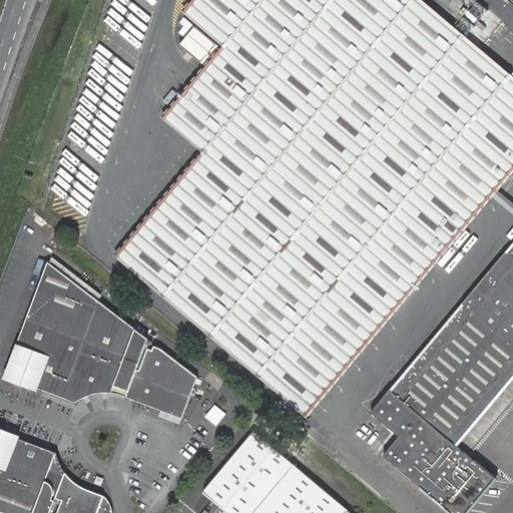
[(512,168),(512,79),(510,77),(418,0),(195,0),(186,11),(226,45),(166,117),(206,151),(118,255),(308,414),(512,168)]
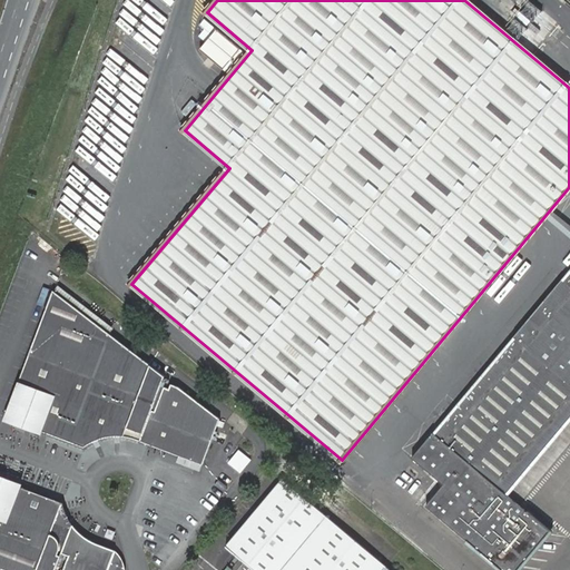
[(569,268),(432,433),(508,495),(509,494),(569,421),(569,268)]
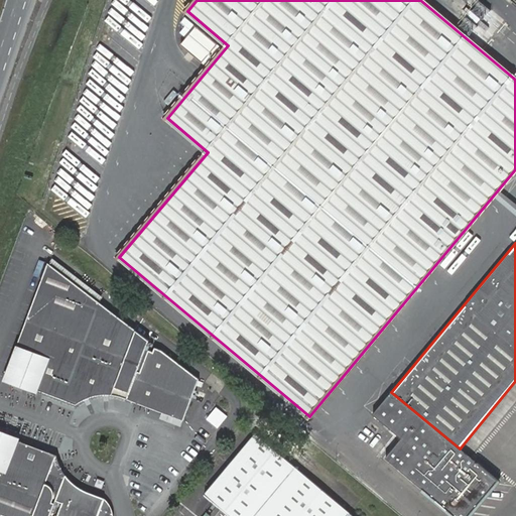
[(49,263),(6,377),(79,405),(85,400),(94,398),(102,396),(110,396),(117,396),(123,397),(128,400),(184,421),(200,380),(161,351),(155,349),(153,353),(146,350),(149,342),(49,263)]
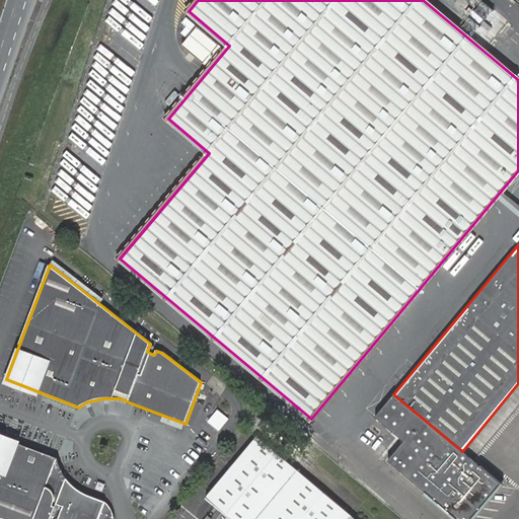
[(462,451),(393,394),(375,417),(401,440),(403,441),(387,461),(456,518),(470,518),(501,484),(462,451)]
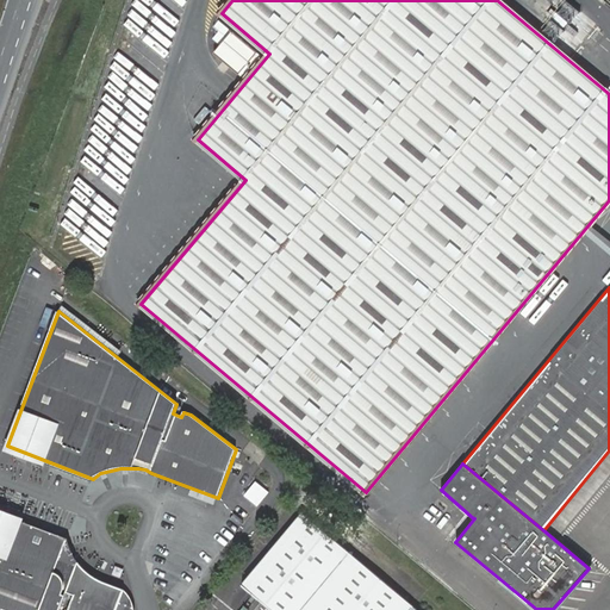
[(261,505),(271,489),(254,480),(246,497),(261,505)]
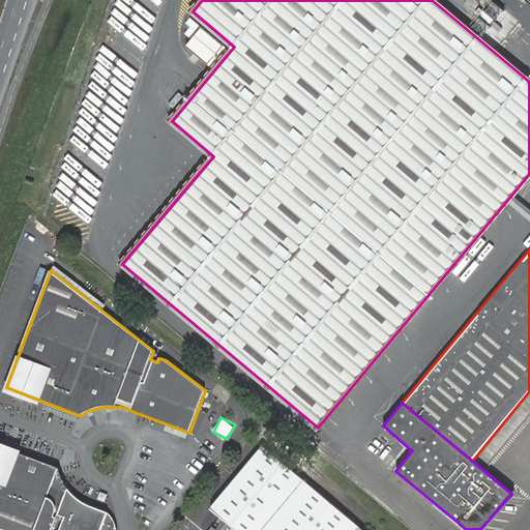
[(59,468),(0,445),(0,528),(2,529),(4,529),(53,529),(59,514),(65,518),(60,529),(116,529),(117,527),(114,522),(112,517),(108,512),(92,506),(87,503),(78,498),(72,493),(68,489),(65,483),(62,477),(59,468)]
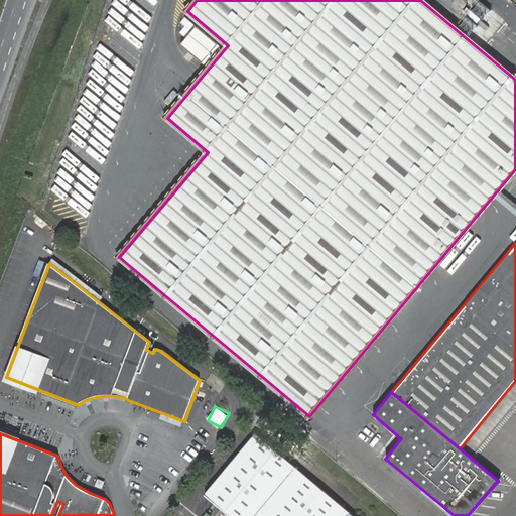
[(324,515),(336,502),(256,434),(205,495),(230,515),(324,515)]
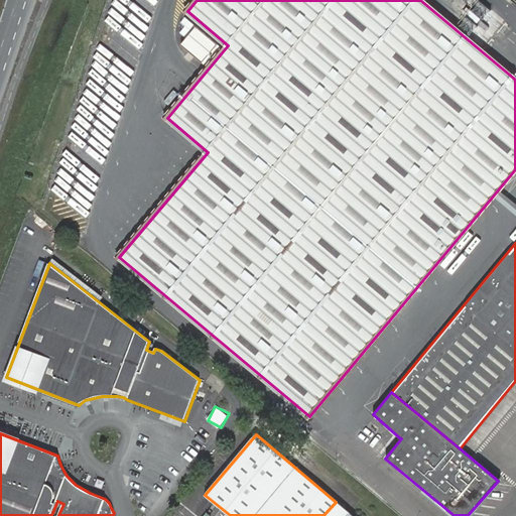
[(353,515),(336,502),(324,515),(353,515)]
